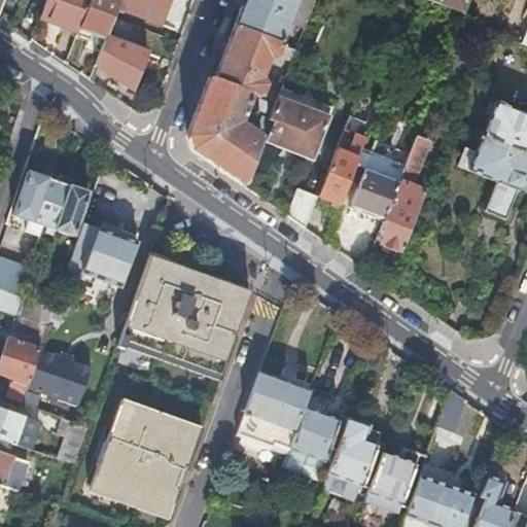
[(44,0),(39,16),(76,31),(78,27),(88,0),(44,0)]
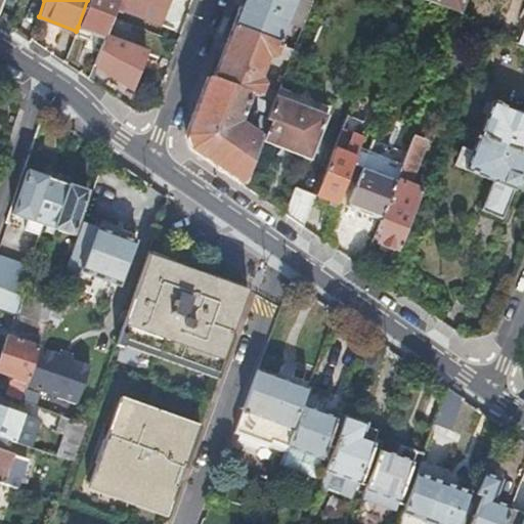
[(87,0),(78,27),(103,37),(106,28),(117,0),(87,0)]
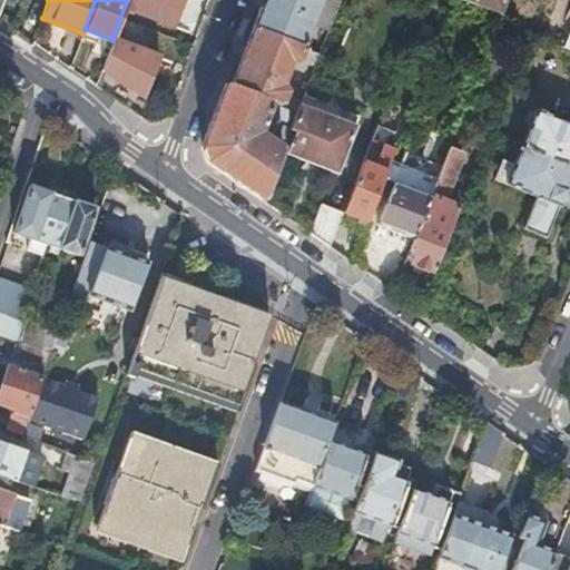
[(127,0),(116,30),(134,37),(144,13),(170,23),(178,0),(127,0)]
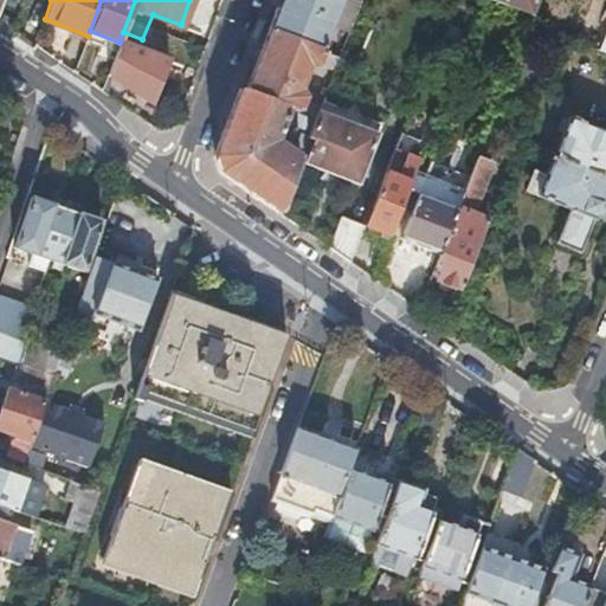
[(279,0),(269,30),(317,47),(334,0),(279,0)]
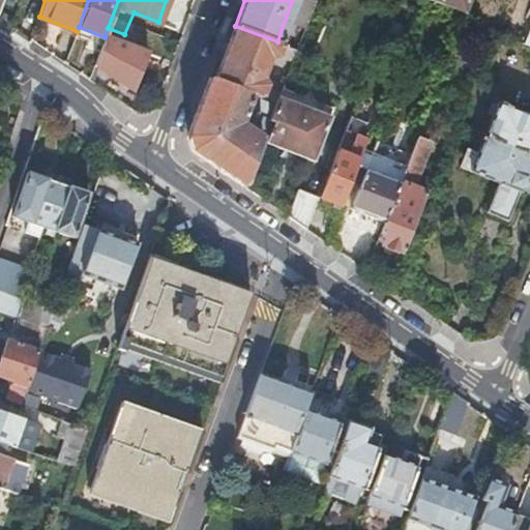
[(302,0),(299,9),(310,13),(314,0),(302,0)]
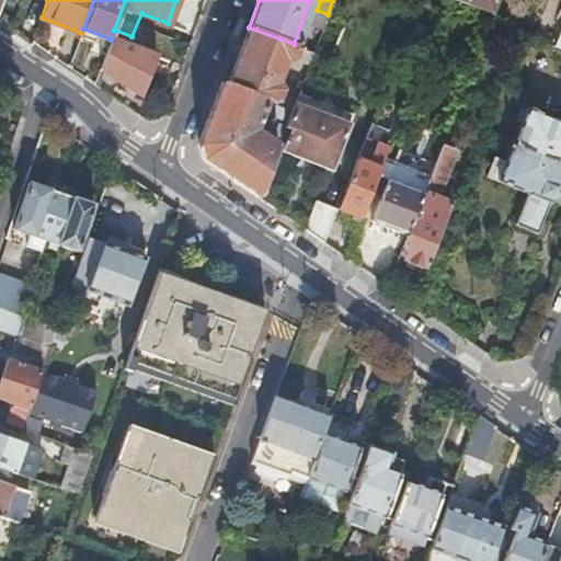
[(445,0),(465,8),(491,19),(497,0),(445,0)]
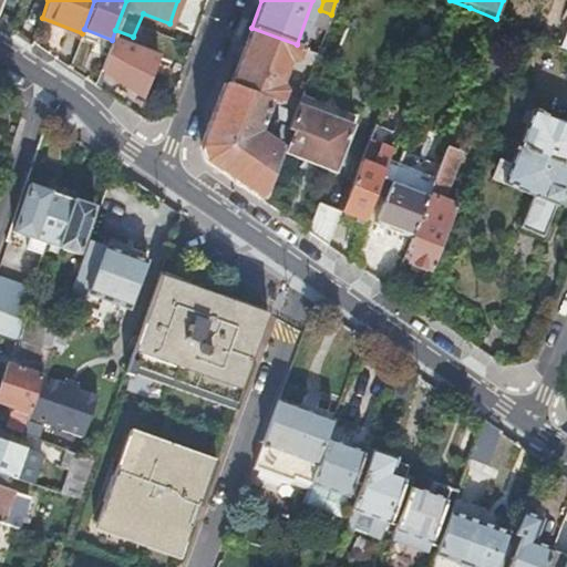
[(251,28),(229,85),(294,109),(297,103),(298,100),(279,92),(280,90),(276,83),(285,61),(292,58),(294,55),(312,62),(317,51),(297,44),(251,28)]
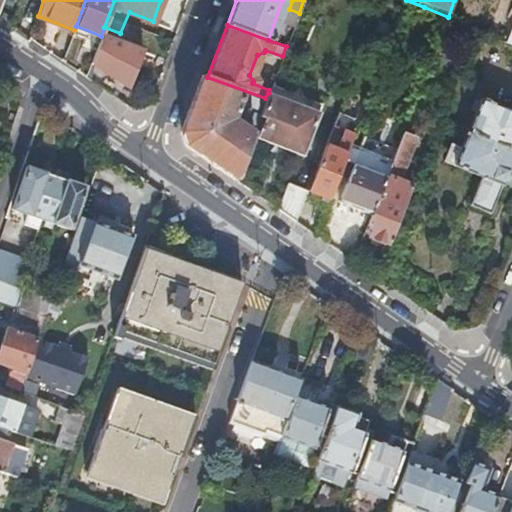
[(131,90),(145,51),(102,35),(88,75),(131,90)]
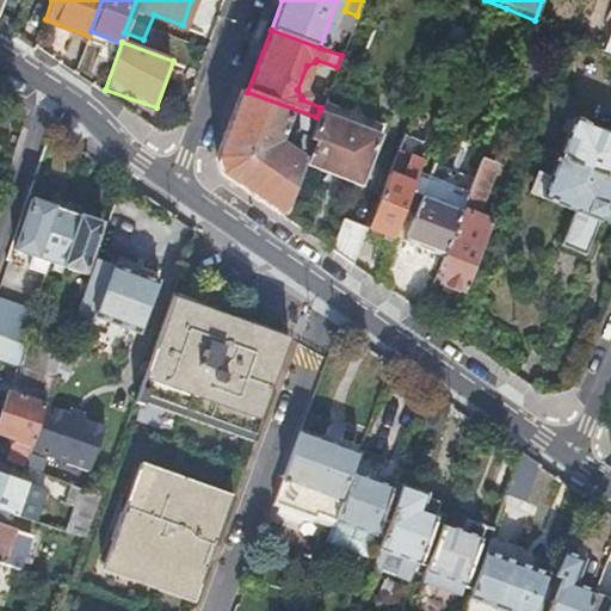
[(221,172),(281,214),(300,161),(282,143),(281,146),(273,140),(282,119),(284,121),(285,117),(283,117),(285,112),(292,115),(290,122),(312,130),(316,117),(247,92),(241,90),(216,155),(221,172)]
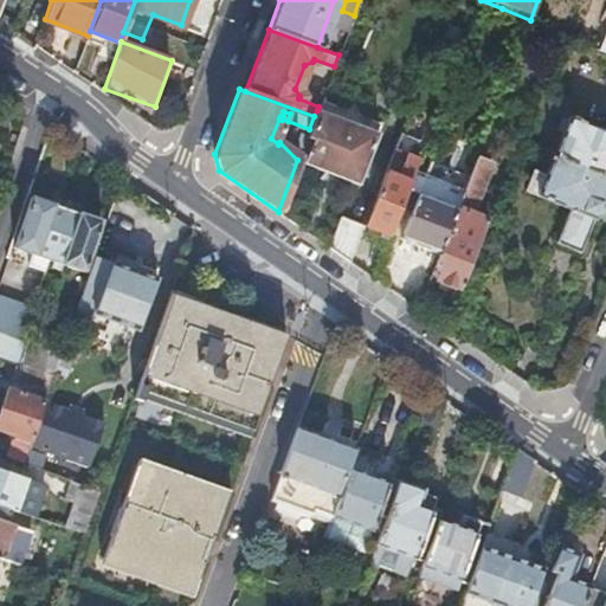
[(313,139),(303,162),(358,184),(376,134),(317,110),(314,116),(309,129),(307,136),(313,139)]
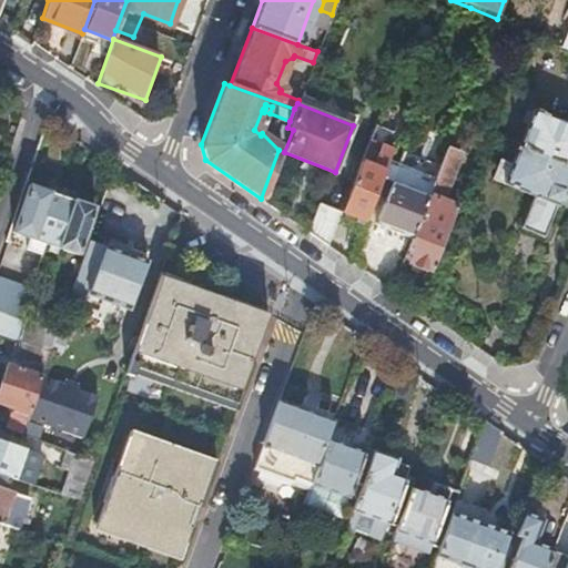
[(518,144),(567,163),(567,123),(533,109),(518,144)]
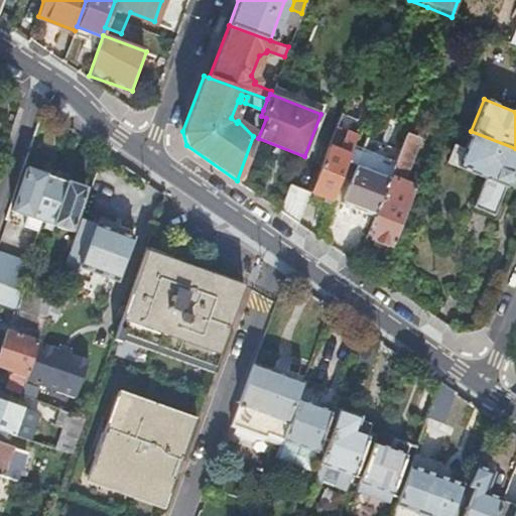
[(261,116),(253,136),(258,138),(266,118),(261,116)]
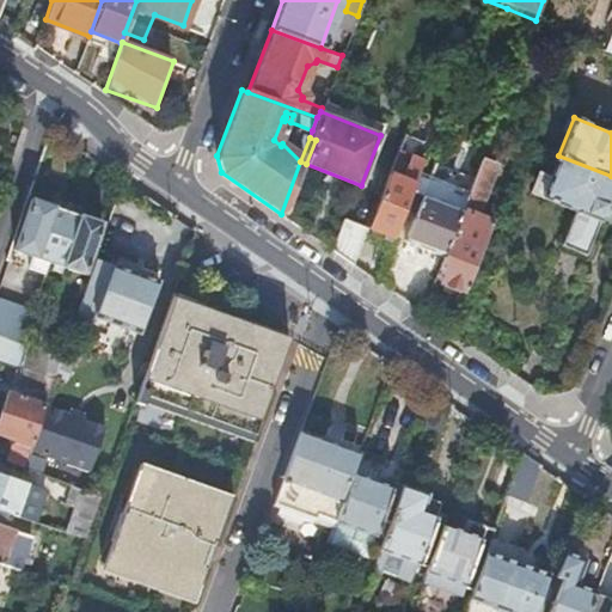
[(605,201),(611,183),(611,176),(558,155),(540,197),(574,210),(561,244),(585,254),(599,222),(599,221),(607,202),(605,201)]
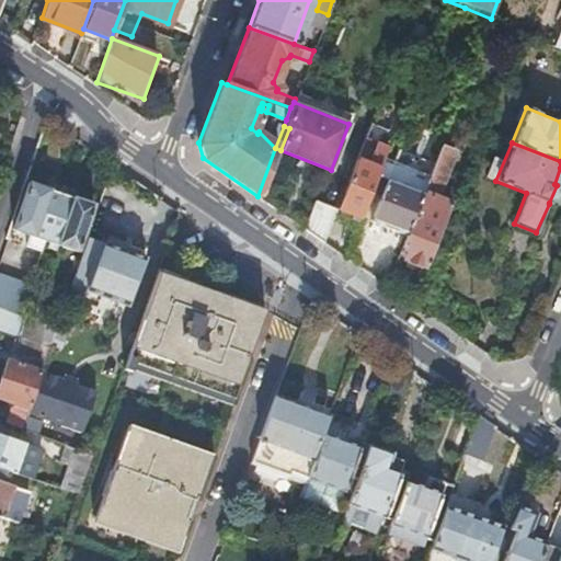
[(361,217),(387,149),(375,145),(367,164),(355,160),(336,208),(333,219),(347,225),(352,214),(361,217)]
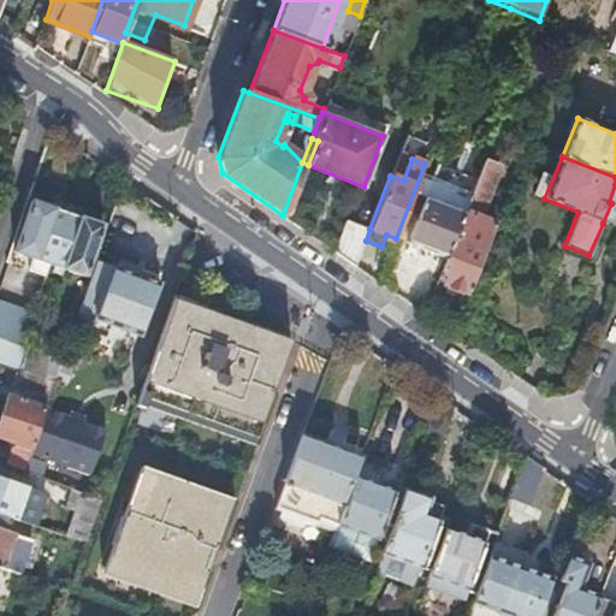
[(445,258),(440,271),(448,274),(444,283),(467,292),(495,224),(479,218),(499,166),(483,161),(469,197),(445,258)]
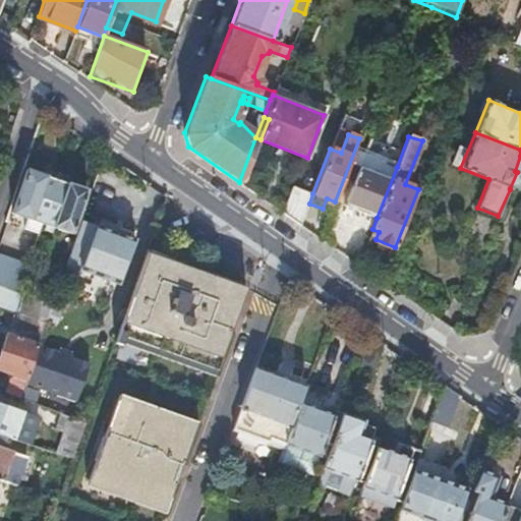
[(343,205),(377,218),(397,167),(362,154),(357,166),(350,164),(345,178),(352,180),(343,205)]
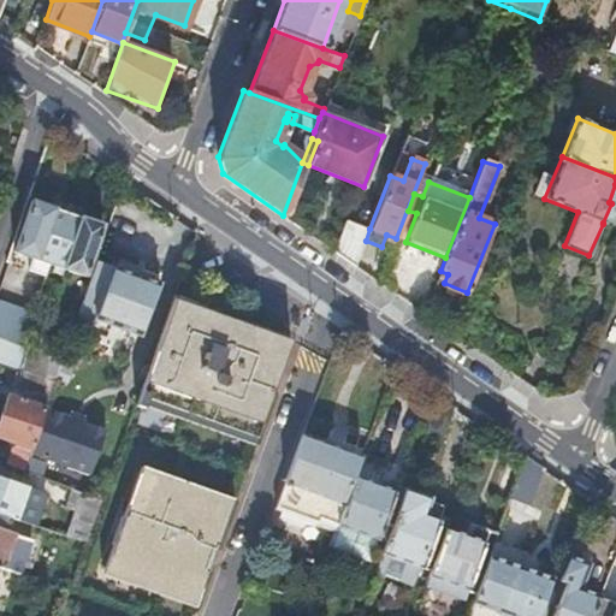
[(30,200),(13,252),(31,258),(28,270),(45,276),(48,264),(86,277),(102,225),(80,217),(78,218),(53,209),(54,208),(30,200)]
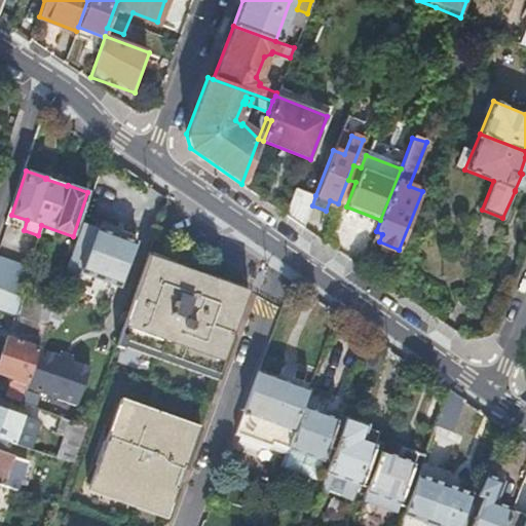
[(312,205),(315,195),(295,187),(285,214),(303,227),(312,205)]
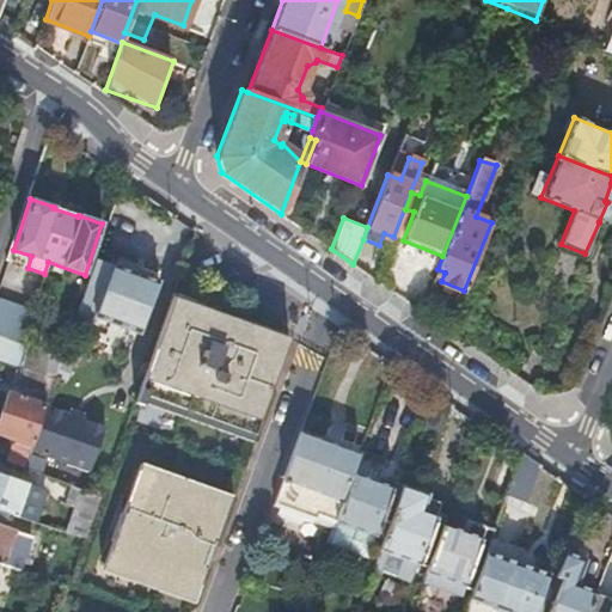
[(95,258),(84,292),(98,297),(92,317),(139,334),(157,282),(111,265),(111,264),(95,258)]
